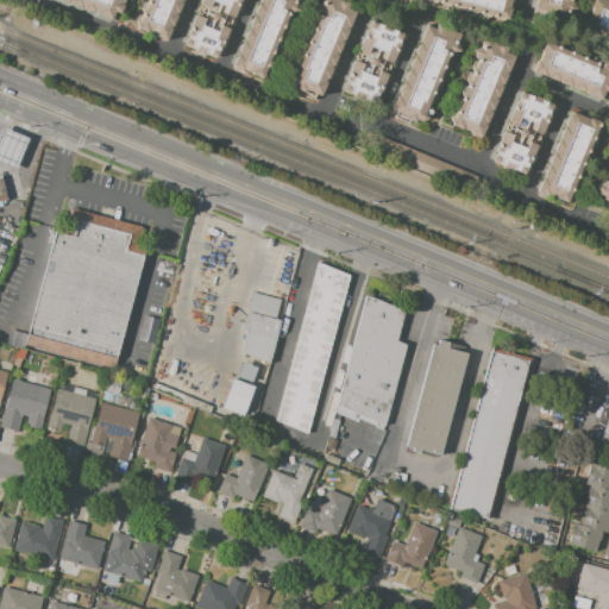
[(62,0),(123,0),(121,4),(123,4),(119,14),(117,13),(113,22),(62,0)]
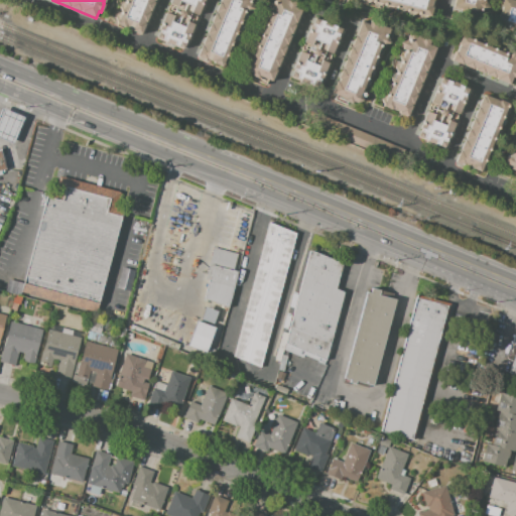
[(154,0),(141,35),(130,31),(131,29),(126,27),(125,29),(116,25),(120,15),(118,11),(120,4),(125,3),(126,0),(154,0)]
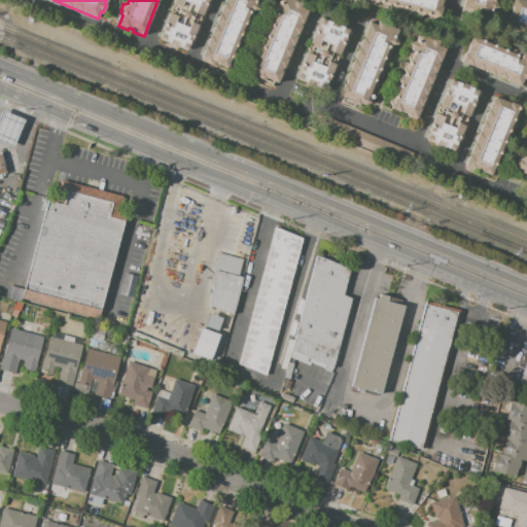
[(207,0),(186,53),(155,40),(159,32),(161,33),(173,0),(207,0)]
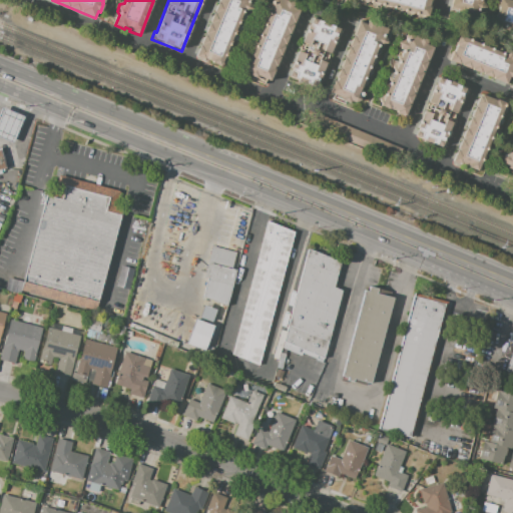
[(194,56),(217,0),(247,0),(247,1),(249,3),(249,4),(249,7),(247,9),(245,11),(243,11),(244,13),(244,15),(244,17),(243,19),(240,21),(238,21),(239,25),(239,27),(237,30),(234,32),(235,35),(235,37),(234,40),(232,42),(230,43),(231,46),(231,48),(230,50),(228,53),(225,54),(227,57),(227,59),(226,62),(224,64),(220,66),(213,63),(204,59),(204,60),(194,56)]
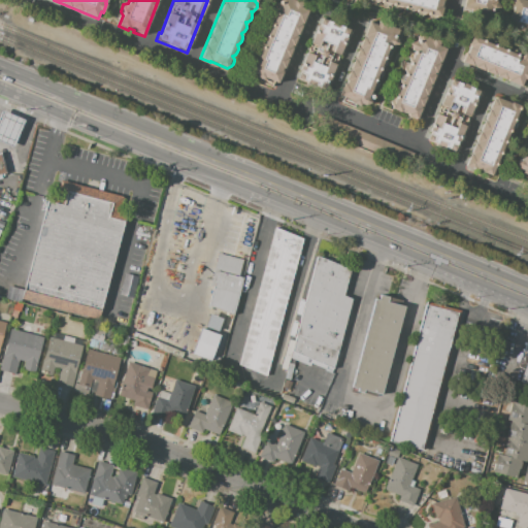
[(308,11),(277,83),(270,79),(269,80),(264,78),(263,80),(255,77),(256,74),(251,72),(253,67),(252,65),(251,64),(251,61),(253,59),(255,57),(258,57),(256,55),(256,53),(256,51),(258,48),(260,46),(262,46),(261,42),(262,40),(264,37),(266,35),(266,32),(266,30),(267,28),(269,25),(271,24),(270,21),(270,20),(271,17),(273,14),(276,12),(274,9),(274,7),(275,4),(278,2),(278,0),(294,0),(302,3),(300,7),(308,11)]
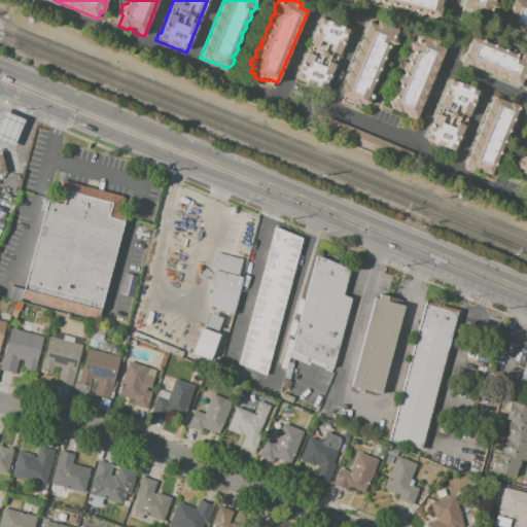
[(443,0),(437,21),(423,16),(422,19),(365,3),(365,0),(443,0)]
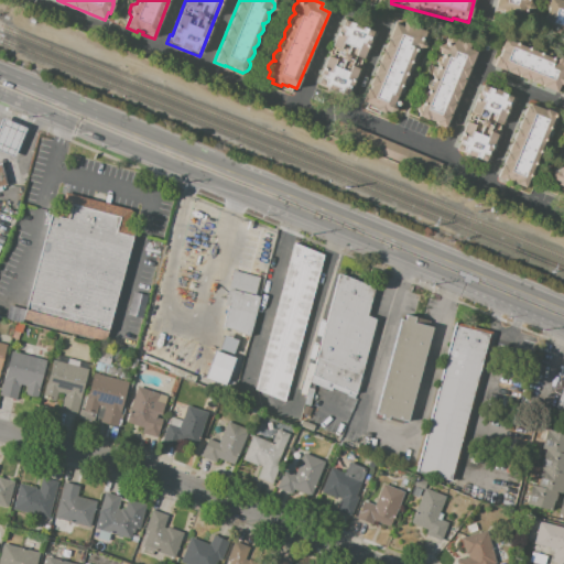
[(495,0),(532,0),(528,19),(519,15),(518,19),(500,13),(500,11),(492,9),(495,0)]
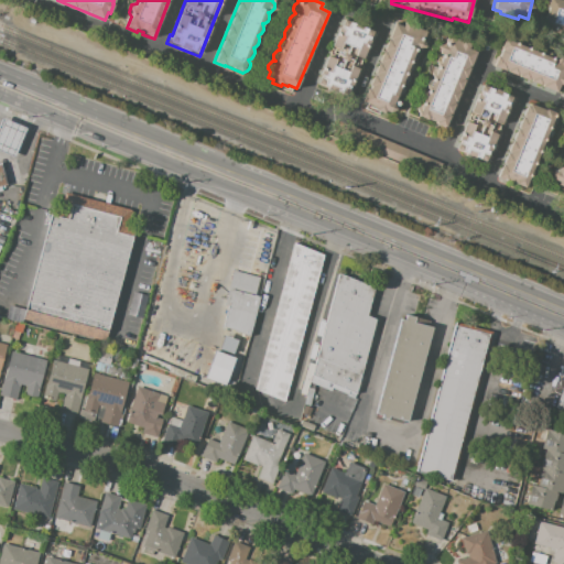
[(563,0),(563,39),(539,32),(543,17),(544,17),(546,9),(544,8),(545,0),(563,0)]
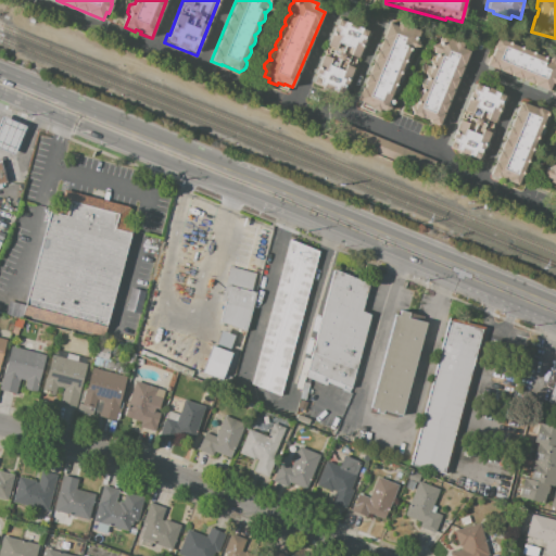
[(338,19),(367,32),(363,40),(362,40),(361,45),(363,46),(344,90),(338,88),(337,92),(318,85),(320,79),(313,76),(323,54),(326,47),(331,32),(335,33),(336,29),(335,28),(337,25),(335,25),(338,19)]
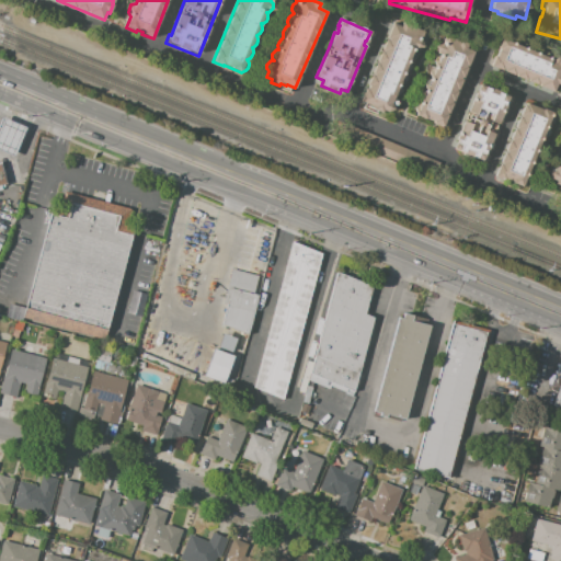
[(359,101),(391,23),(400,26),(401,24),(421,32),(419,38),(420,41),(421,42),(420,45),(419,48),(415,49),(413,49),(415,52),(415,54),(415,56),(413,59),(411,60),(409,61),(410,65),(409,68),(408,71),(404,72),(404,77),(404,78),(403,81),(401,83),(400,86),(400,88),(400,90),(400,92),(398,95),(395,98),(396,101),(396,102),(396,105),(393,109),(391,111),(388,112),(382,111),(381,113),(373,109),(374,106),(359,101)]
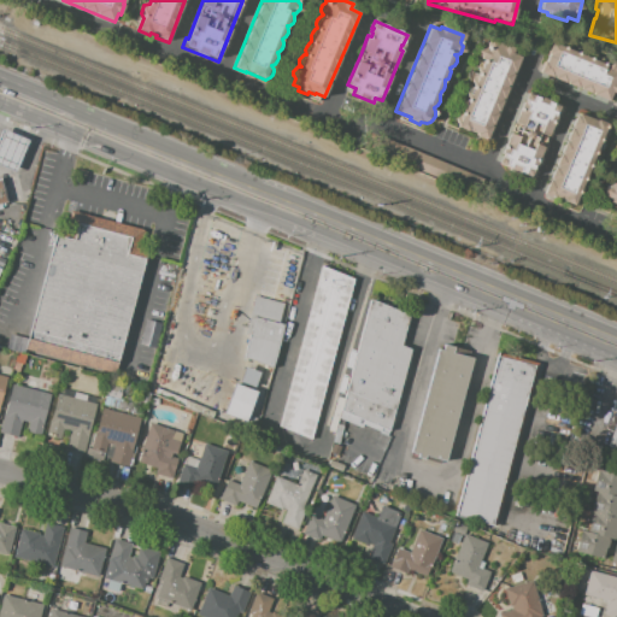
[(521,57),(486,140),(477,136),(479,135),(468,130),(468,133),(456,128),(457,123),(454,121),(454,119),(454,116),(457,113),(459,112),(462,112),(460,109),(460,106),(460,104),(462,101),(465,99),(468,99),(466,94),(466,92),(469,88),(472,86),(471,82),(471,80),(472,77),(475,74),(477,72),(476,69),(476,68),(477,64),(480,63),(483,63),(477,51),(483,37),(513,48),(511,53),(521,57)]
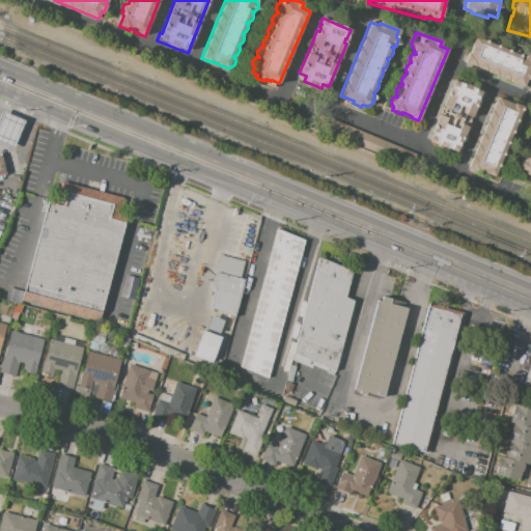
[(525,87),(464,62),(468,53),(469,54),(472,46),(471,46),(475,36),(521,55),(522,54),(528,56),(529,55),(530,55),(530,82),(527,81),(525,87)]
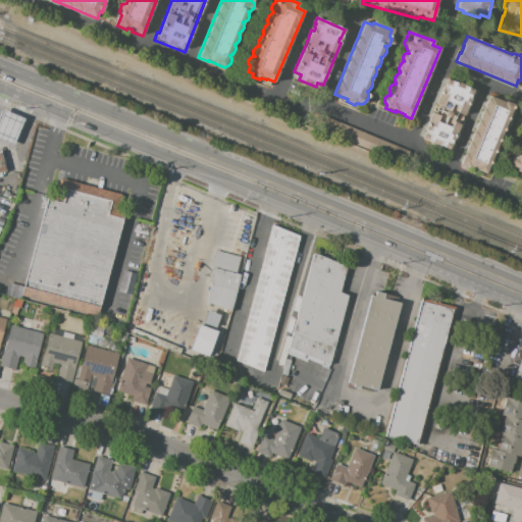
[(444,76),(419,139),(449,151),(473,89),(444,76)]
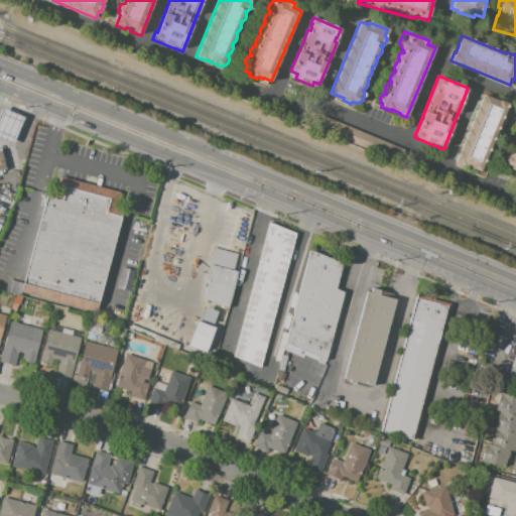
[(483,95),(508,105),(511,111),(487,168),(480,171),(479,172),(470,168),(471,167),(464,164),(463,166),(454,162),(455,160),(483,95)]
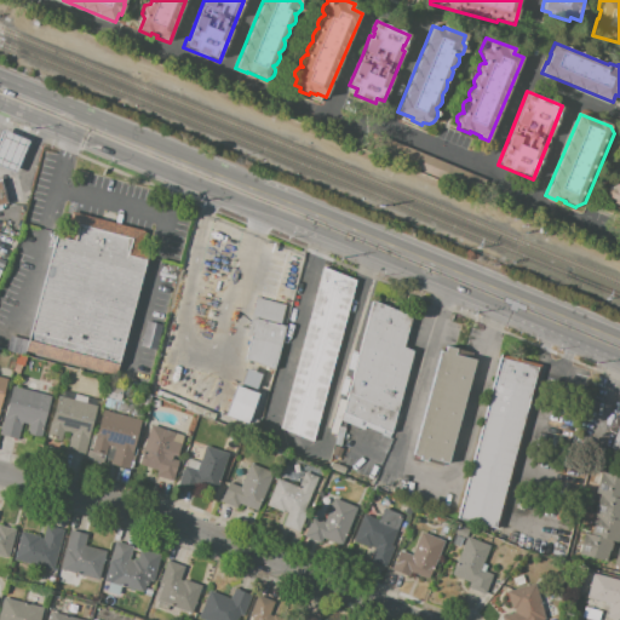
[(1,131),(0,133),(0,166),(16,172),(27,139),(1,131)]
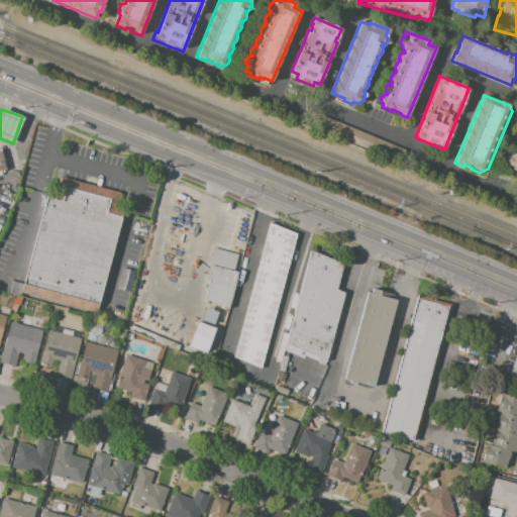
[(516,174),(509,171),(510,167),(506,165),(505,160),(516,130),(516,174)]
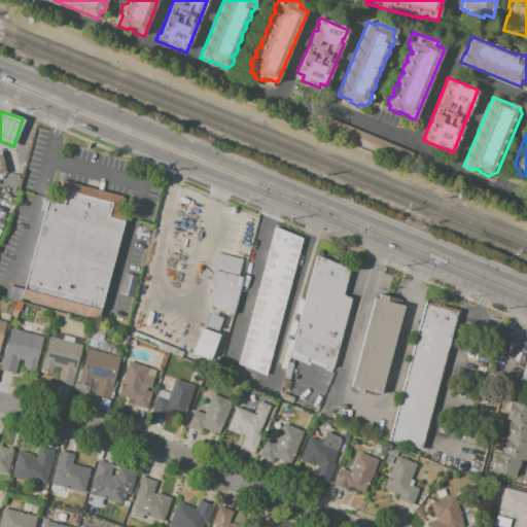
[(46,203),(22,300),(98,319),(124,221),(107,216),(110,204),(67,192),(63,207),(46,203)]
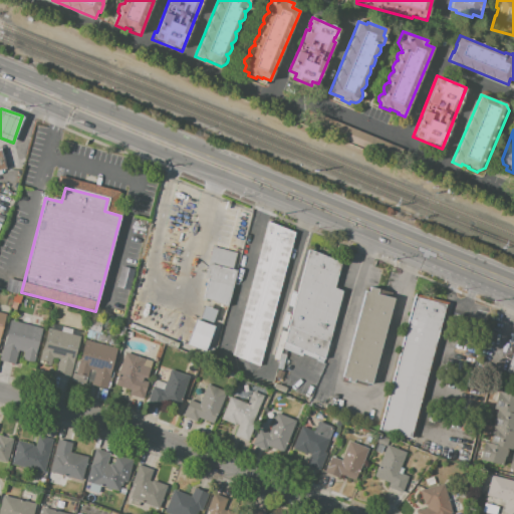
[(270,226),(297,233),(260,363),(233,355),(270,226)]
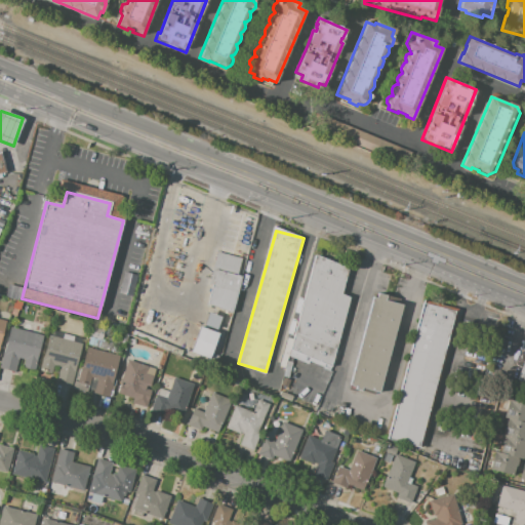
[(216,252),(241,258),(237,275),(241,277),(232,313),(206,305),(211,285),(208,284),(216,252)]
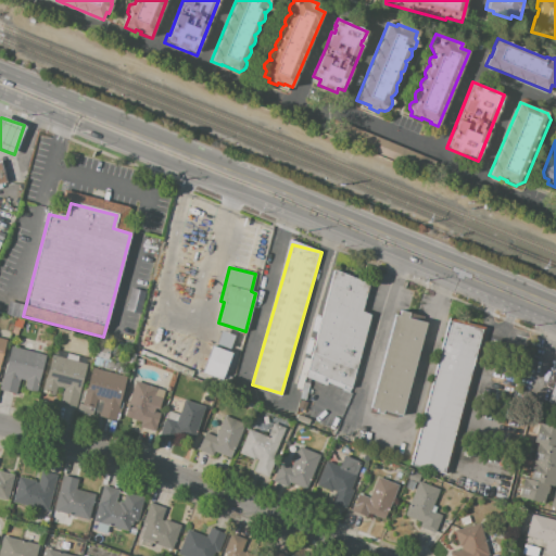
[(333,269),(369,283),(362,311),(370,314),(350,387),(308,370),(333,269)]
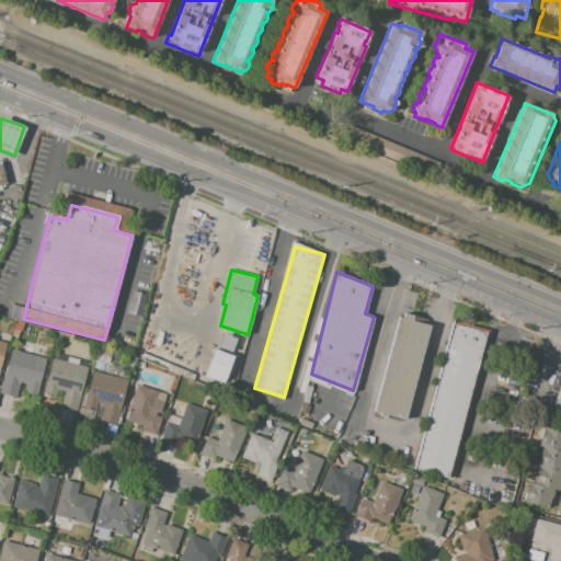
[(403,312),(401,319),(396,318),(373,410),(379,412),(378,415),(386,418),(387,414),(404,419),(405,416),(430,325),(409,320),(411,315),(403,312)]
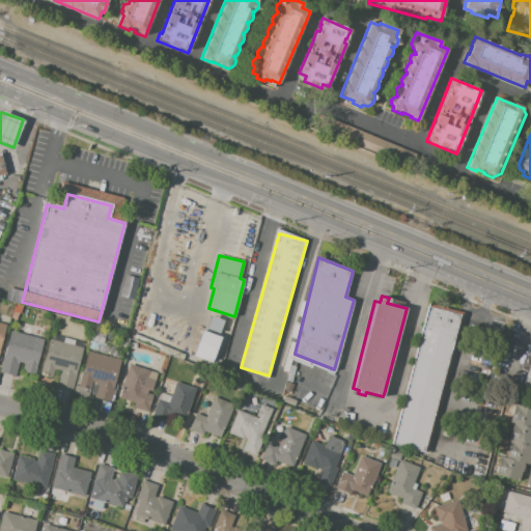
[(428,303),(464,312),(427,454),(392,446),(428,303)]
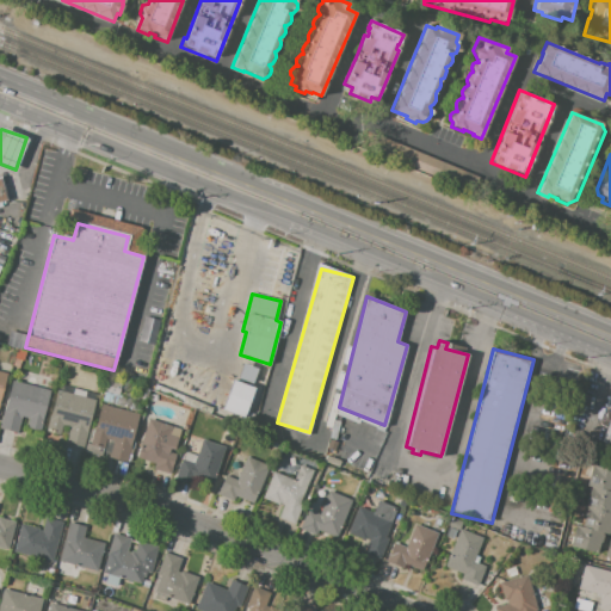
[(236,380),(242,364),(257,369),(251,384),(236,380)]
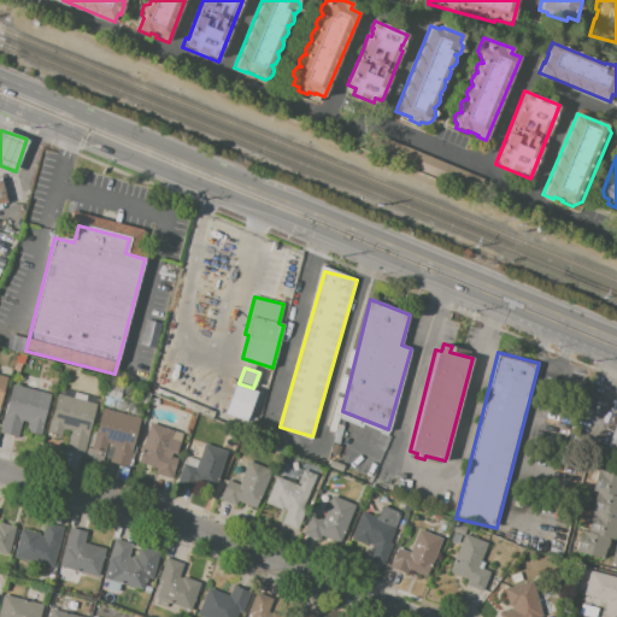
[(245,422),(223,415),(235,383),(257,392),(245,422)]
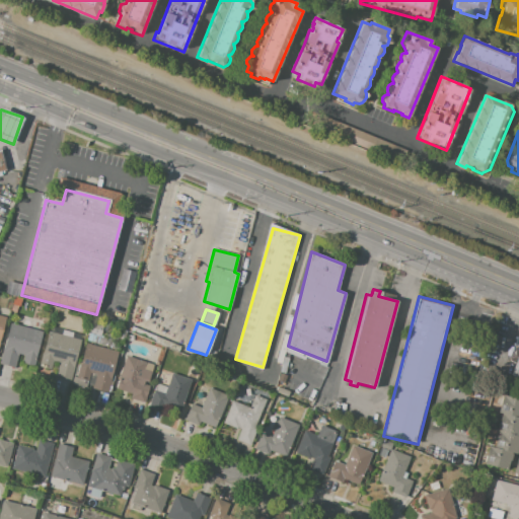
[(0,364),(0,360),(10,323),(43,332),(32,366),(21,363),(23,356),(18,354),(14,368),(0,364)]
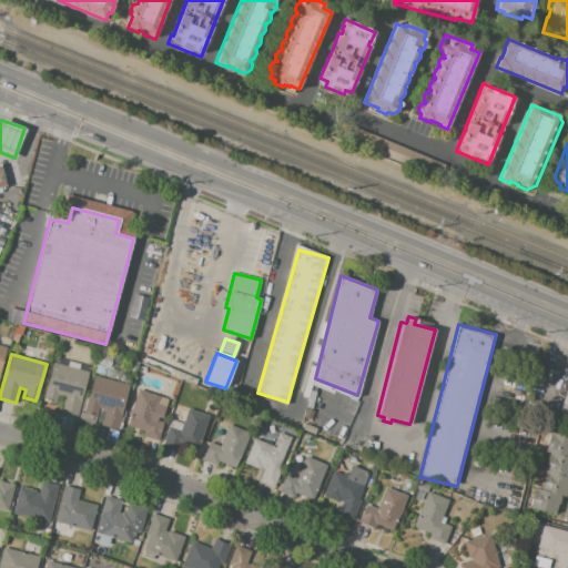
[(98,364),(100,355),(113,357),(111,367),(98,364)]
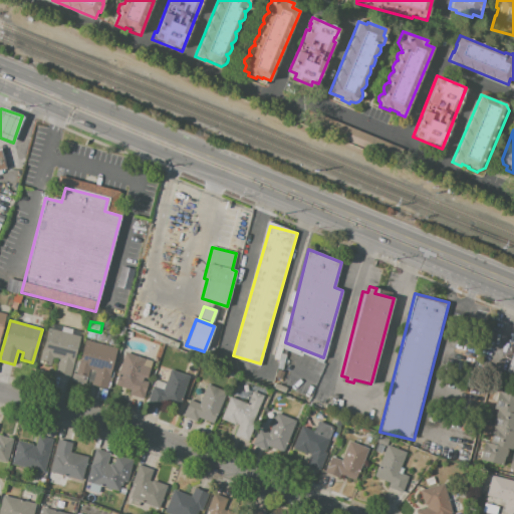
[(121,337),(115,335),(118,325),(124,327),(121,337)]
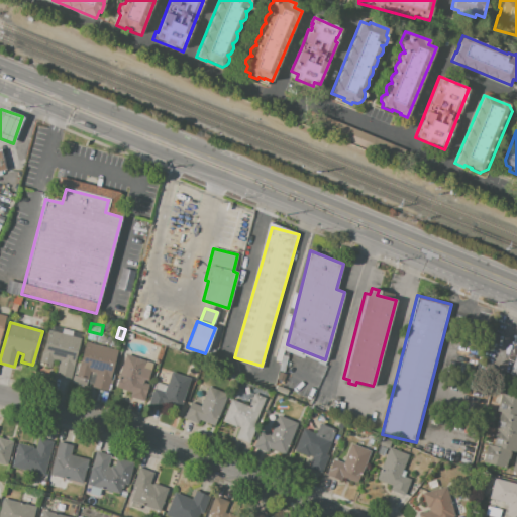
[(39,366),(48,330),(81,339),(70,379),(55,375),(59,362),(53,359),(50,369),(39,366)]
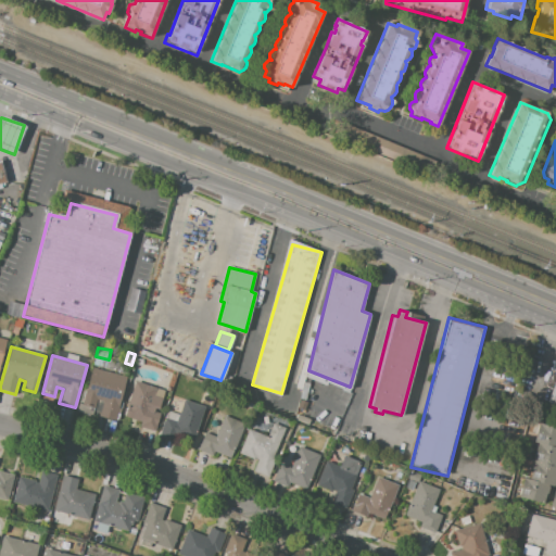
[(91,367),(126,377),(114,419),(100,416),(103,403),(96,401),(93,408),(81,405),(91,367)]
